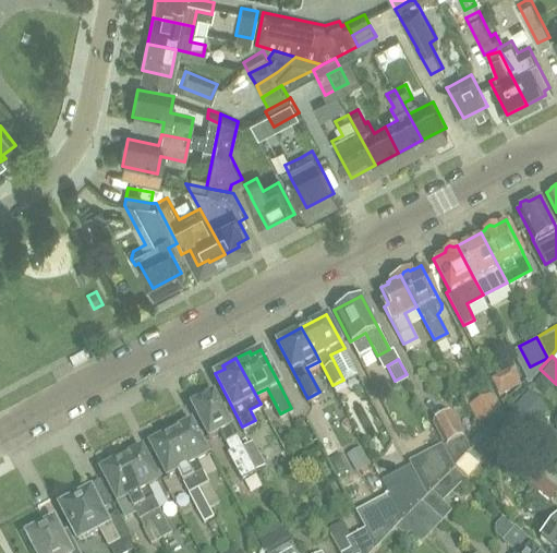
[(511,371),(495,380),(501,391),(518,382),(511,371)]
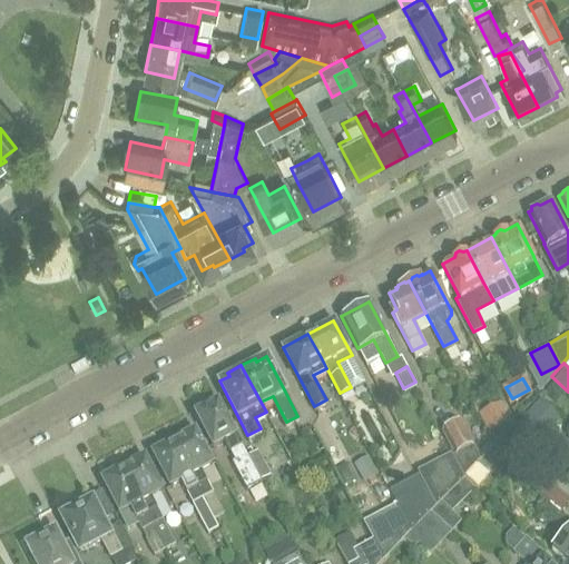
[(535,394),(521,408),(545,429),(558,415),(535,394)]
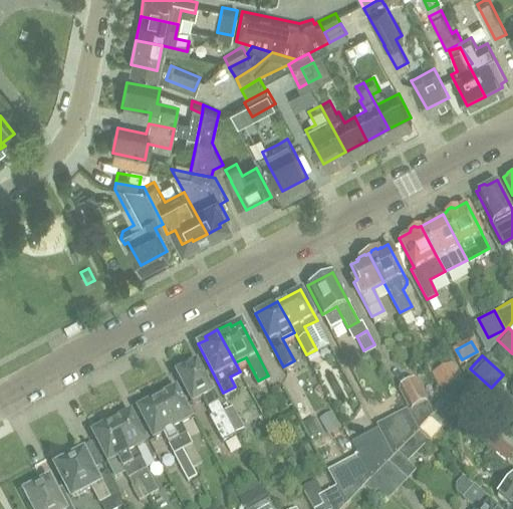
[(451,359),(430,370),(439,389),(461,376),(451,359)]
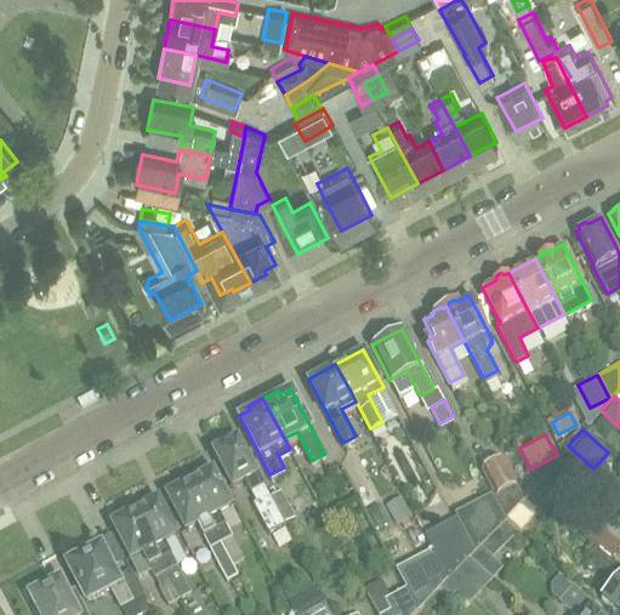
[(283,519),(269,494),(256,468),(254,470),(235,436),(214,448),(232,483),(244,477),(250,488),(250,489),(255,497),(251,500),(267,529),(284,520),(283,519)]
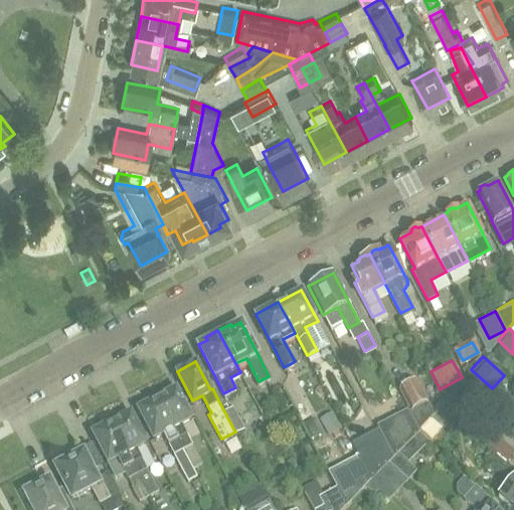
[(418,426),(433,410),(415,378),(398,388),(407,405),(418,426)]
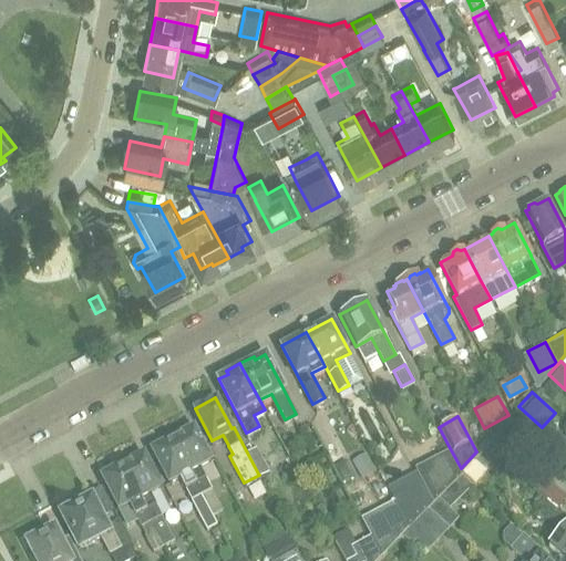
[(199,465),(209,459),(193,427),(173,438),(182,456),(202,492),(205,500),(211,511),(222,506),(199,465)]
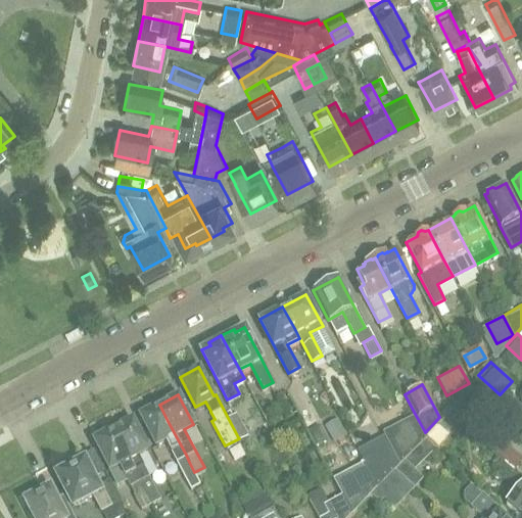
[(176,460),(186,455),(168,421),(159,405),(140,414),(155,443),(165,438),(176,460)]
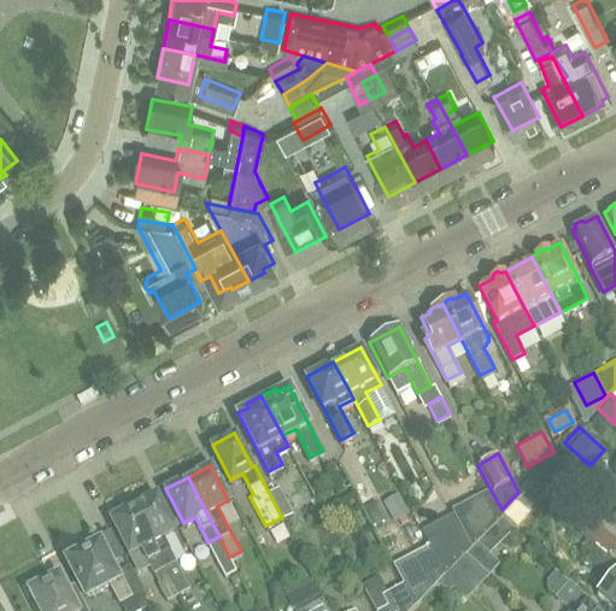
[(500,511),(514,524),(545,491),(532,477),(518,492),(502,510),(500,511)]
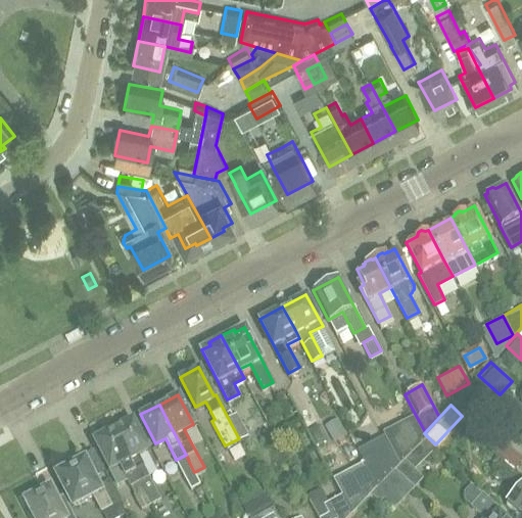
[(249,432),(243,421),(238,410),(227,416),(238,437),(249,432)]
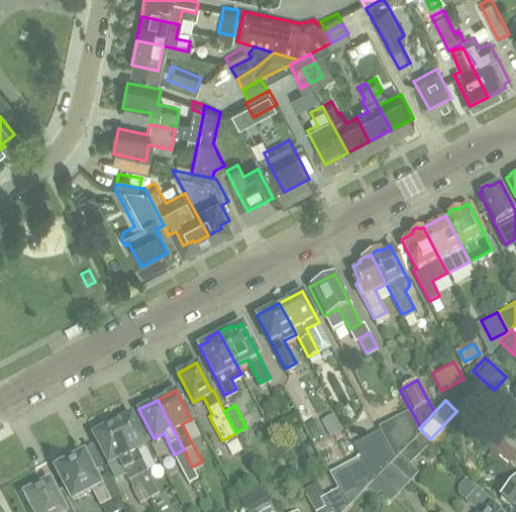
[(419,428),(420,427),(409,407),(377,424),(379,428),(394,455),(419,428)]
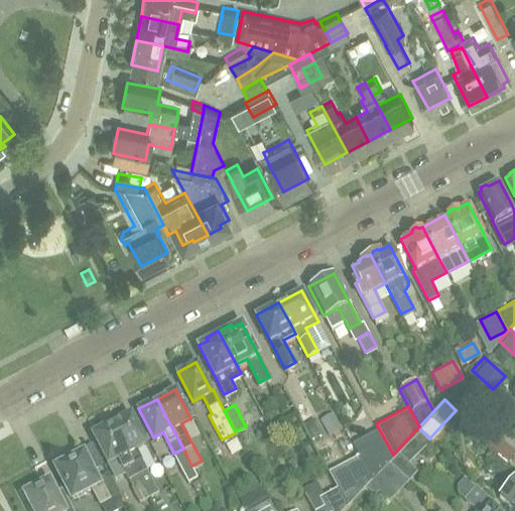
[(332,409),(319,416),(329,431),(341,424),(332,409)]
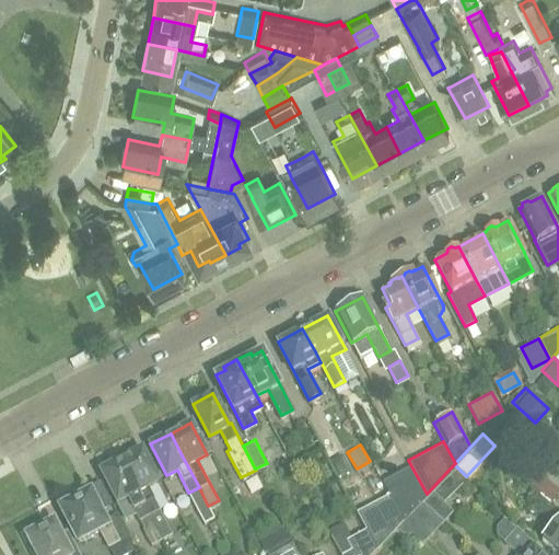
[(171,531),(159,508),(148,485),(158,481),(141,449),(120,459),(149,512),(161,536),(171,531)]
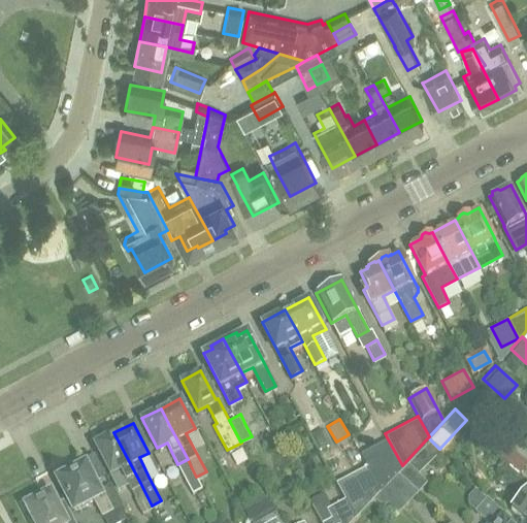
[(152,505),(140,483),(113,432),(95,443),(110,472),(120,467),(142,511),(152,505)]
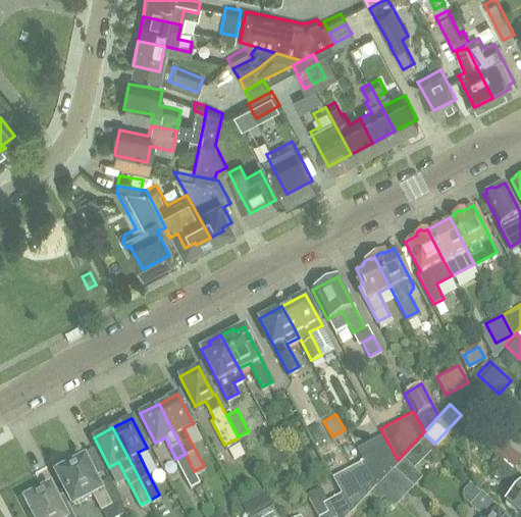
[(375,483),(394,464),(398,460),(382,432),(356,446),(363,459),(375,483)]
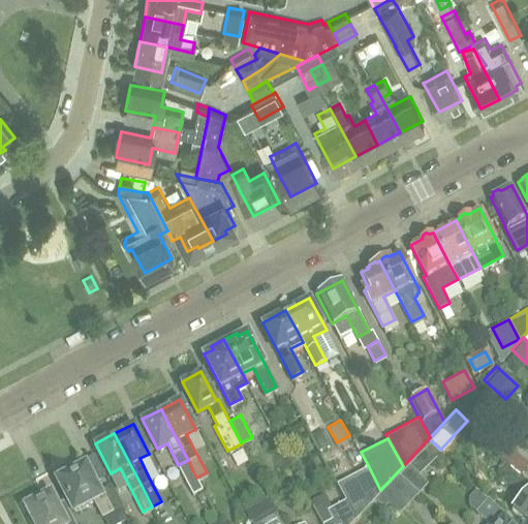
[(421,471),(440,450),(429,438),(403,466),(399,470),(421,489),(430,480),(421,471)]
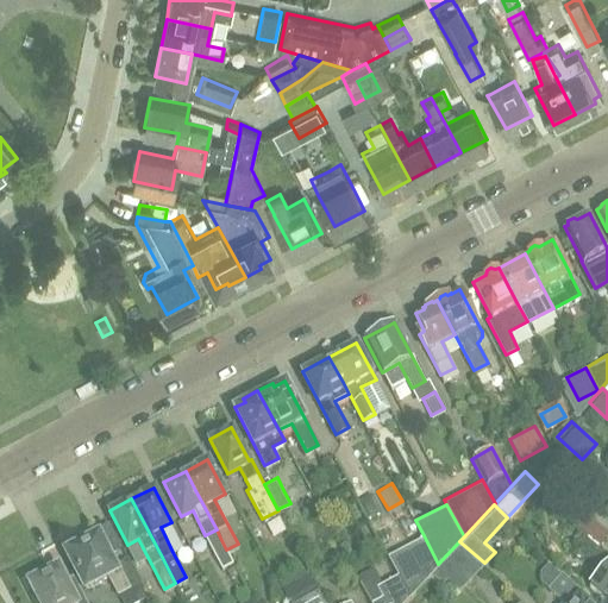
[(607,533),(607,527),(582,504),(572,515),(601,540),(607,533)]
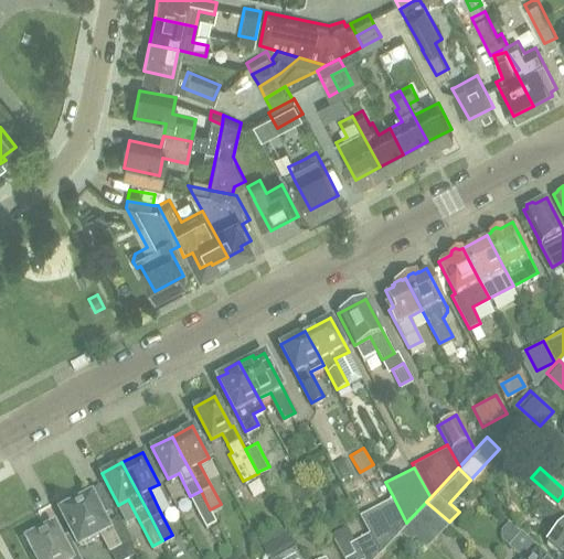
[(89,494),(61,509),(78,541),(99,530),(108,548),(114,558),(116,558),(136,549),(130,537),(117,513),(107,518),(103,511),(99,513),(89,494)]
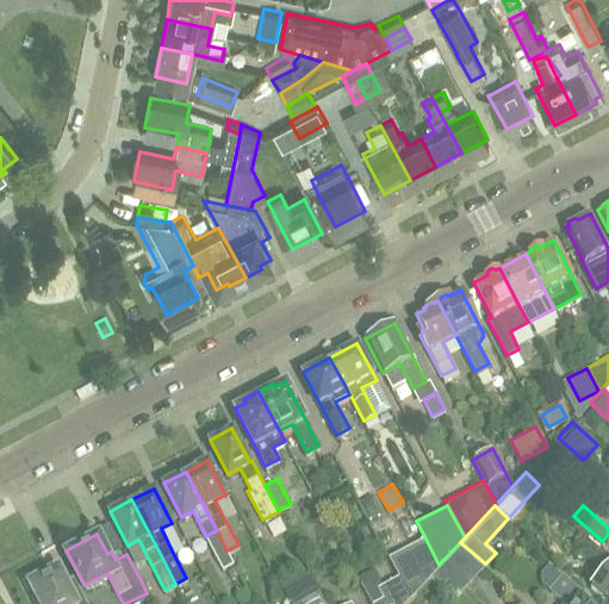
[(608,599),(608,555),(586,535),(580,541),(597,556),(596,558),(595,559),(594,562),(592,565),(592,566),(592,568),(592,572),(592,573),(592,576),(595,578),(590,584),(608,599)]
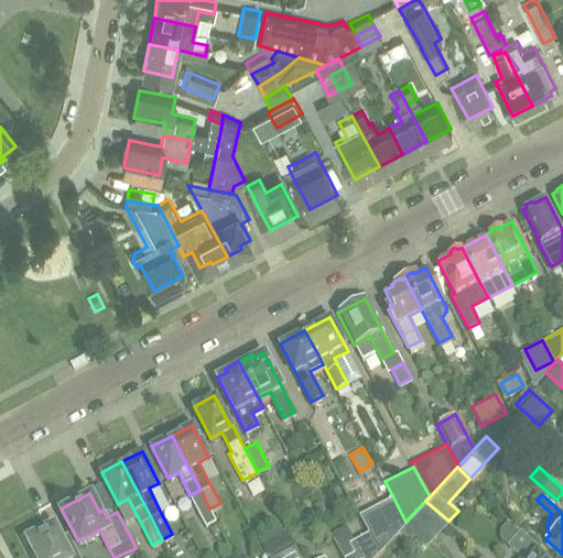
[(400,528),(405,522),(392,495),(359,513),(368,531),(379,550),(400,528)]
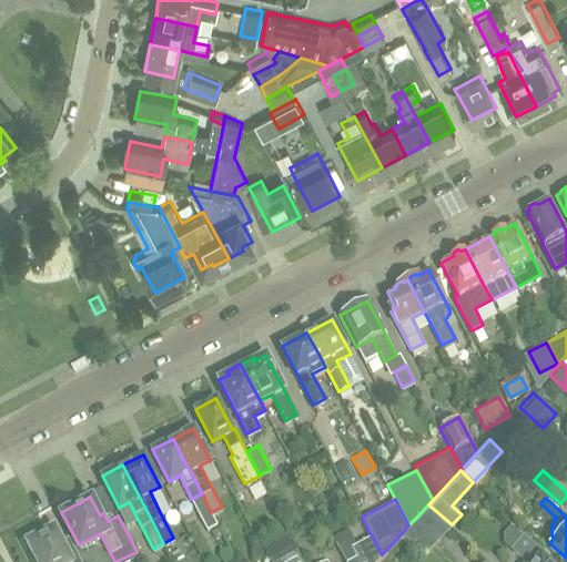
[(211,512),(205,501),(195,507),(206,528),(216,522),(211,512)]
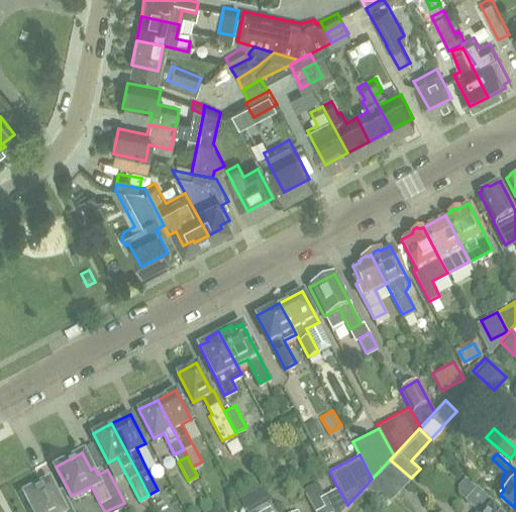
[(391,499),(411,478),(390,459),(372,479),(367,485),(378,496),(383,491),(391,499)]
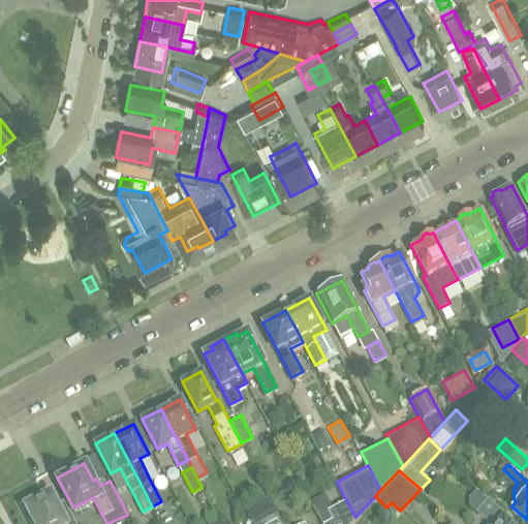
[(76,523),(63,498),(56,502),(50,490),(41,495),(38,489),(23,497),(26,503),(24,503),(34,523),(76,523)]
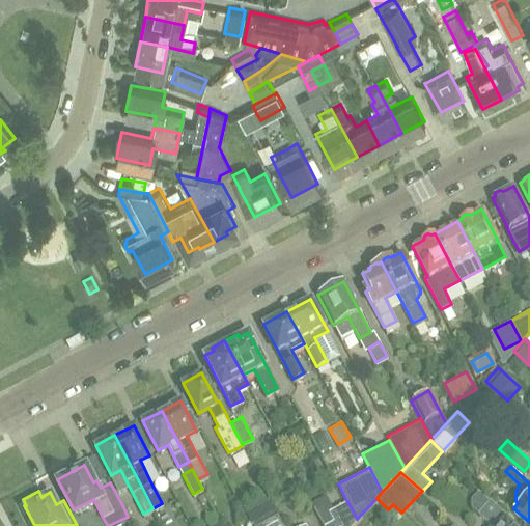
[(262,493),(242,504),(253,525),(274,514),(262,493)]
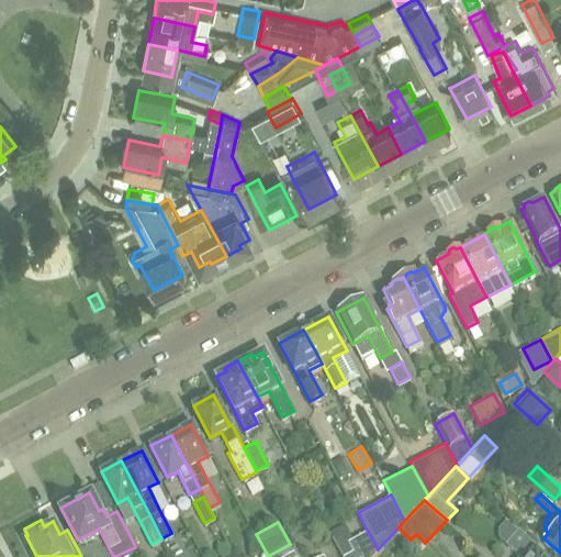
[(344,522),(328,530),(343,556),(352,550),(348,539),(351,537),(344,522)]
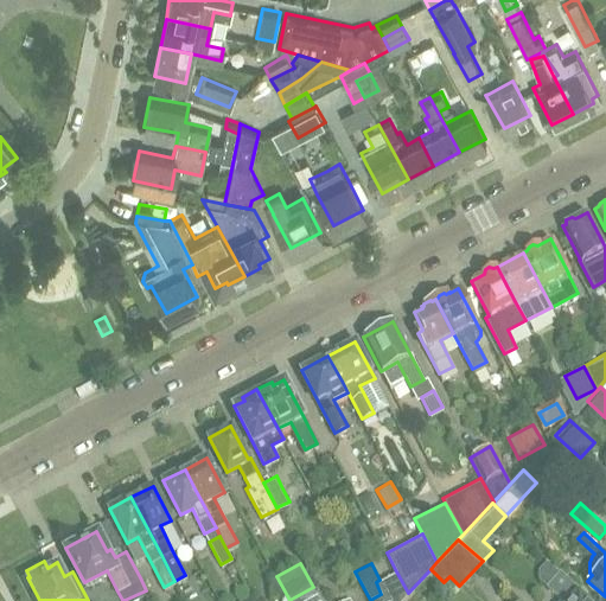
[(594,600),(595,600),(560,569),(547,584),(565,600),(594,600)]
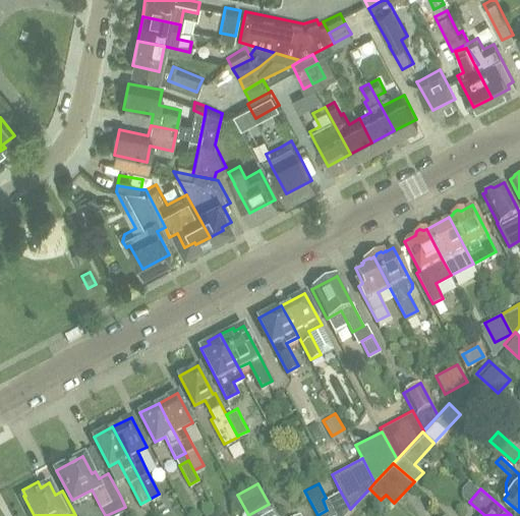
[(318,515),(343,515),(350,509),(340,491),(326,498),(323,500),(327,510),(318,515)]
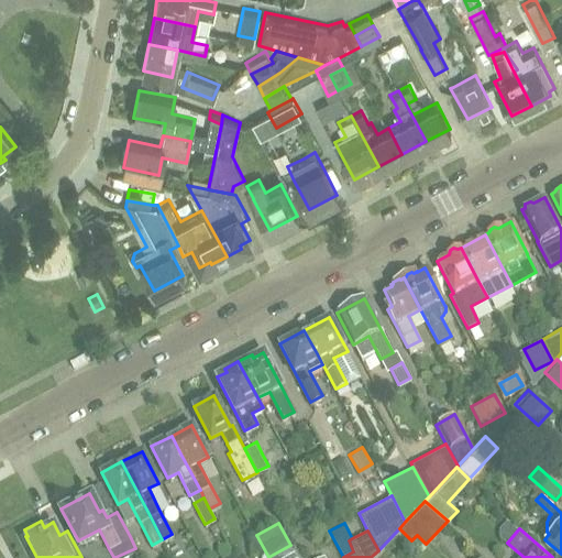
[(300,557),(294,544),(273,556),(274,557),(300,557)]
